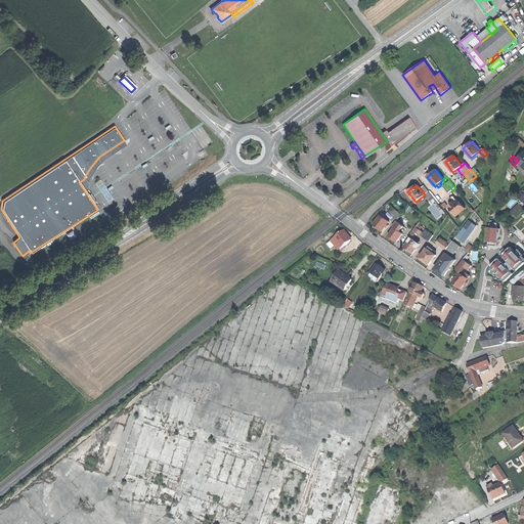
[(454,214),(456,215),(465,208),(459,201),(457,201),(454,203),(450,207),(449,208),(450,209),(454,214)]
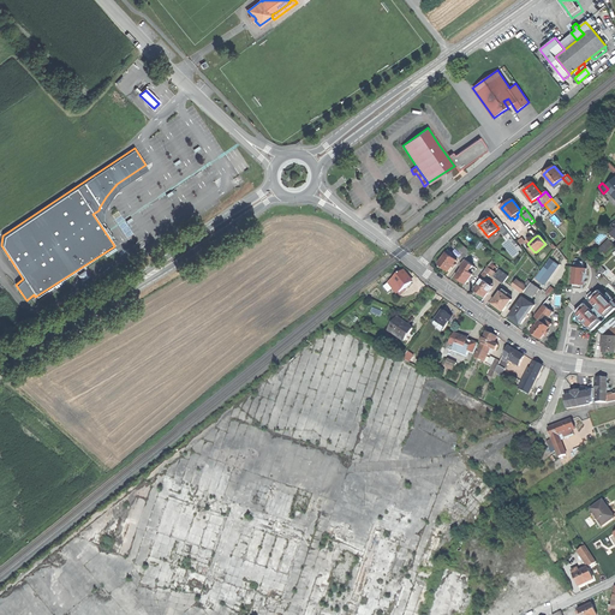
[(603,250),(607,255),(614,246),(614,244),(613,242),(611,243),(605,249),(603,250)]
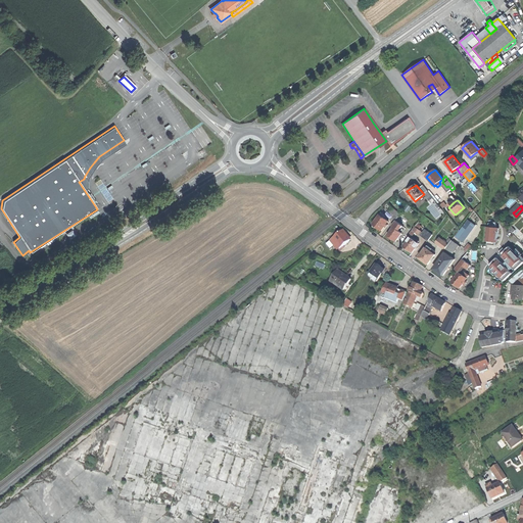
[(383,217),(380,215),(373,224),(374,225),(374,227),(375,228),(377,228),(377,227),(379,228),(381,230),(384,226),(387,223),(388,221),(383,217)]
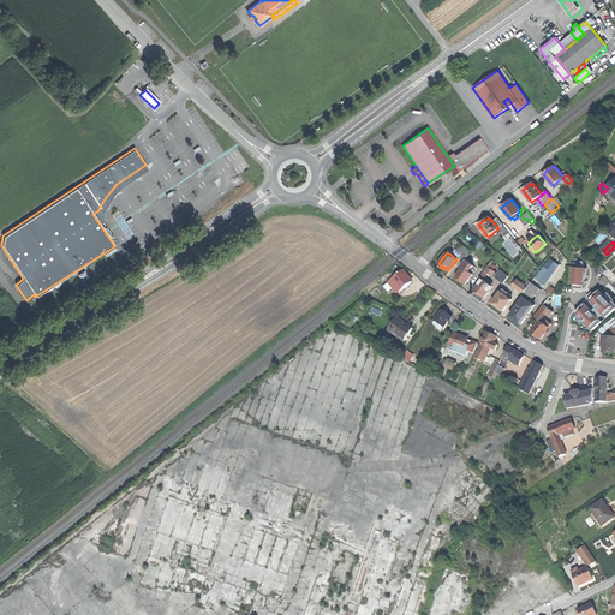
[(550,258),(542,270),(550,276),(559,264),(550,258)]
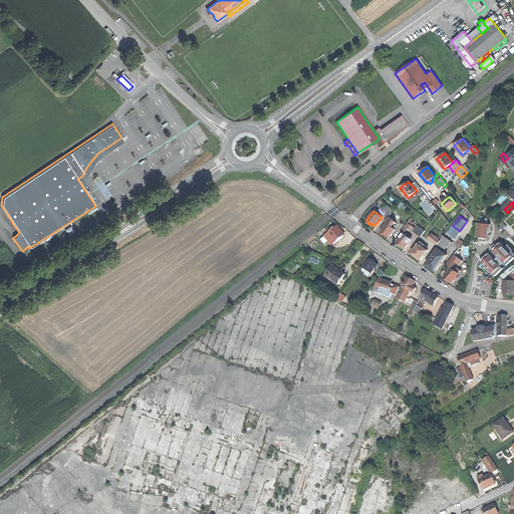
[(393,227),(396,222),(390,217),(386,221),(388,223),(393,227)]
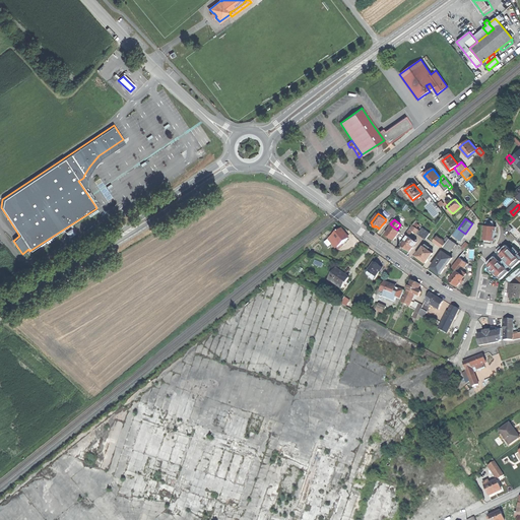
[(417,221),(416,221),(410,230),(412,232),(413,231),(416,233),(418,230),(416,229),(418,225),(416,223),(417,221)]
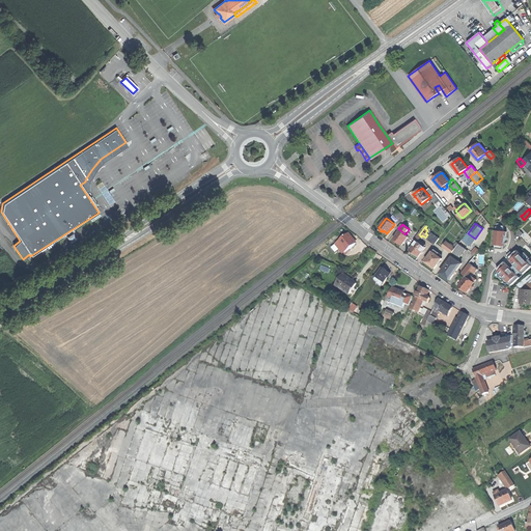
[(409,236),(406,234),(400,230),(394,239),(398,242),(402,245),(409,236)]
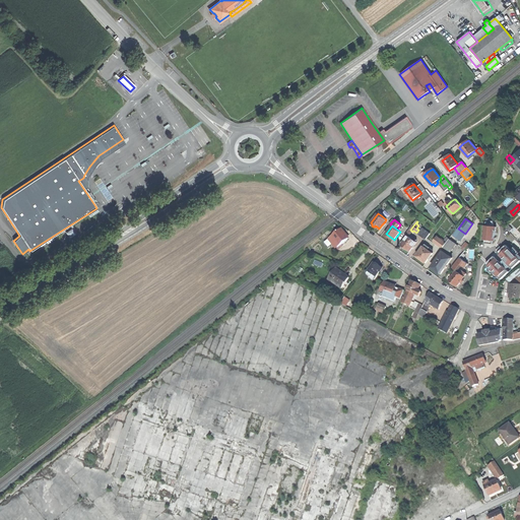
[(494,241),(495,241),(497,226),(494,226),(485,225),(484,225),(483,240),(485,240),(494,241)]
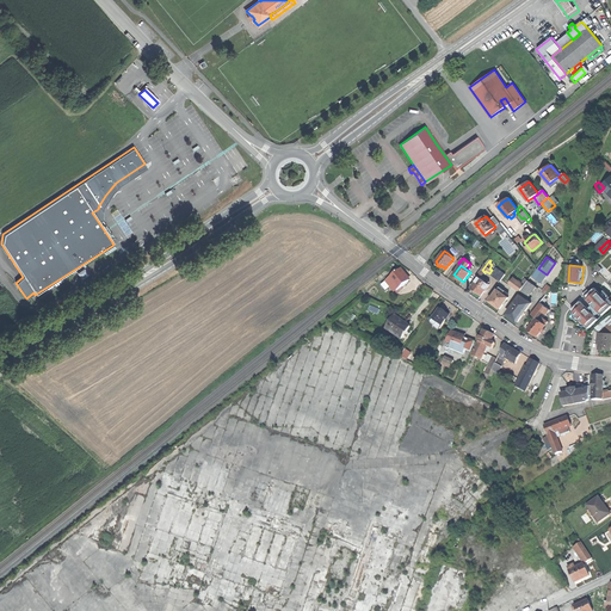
[(491,275),(500,282),(505,275),(495,267),(491,275)]
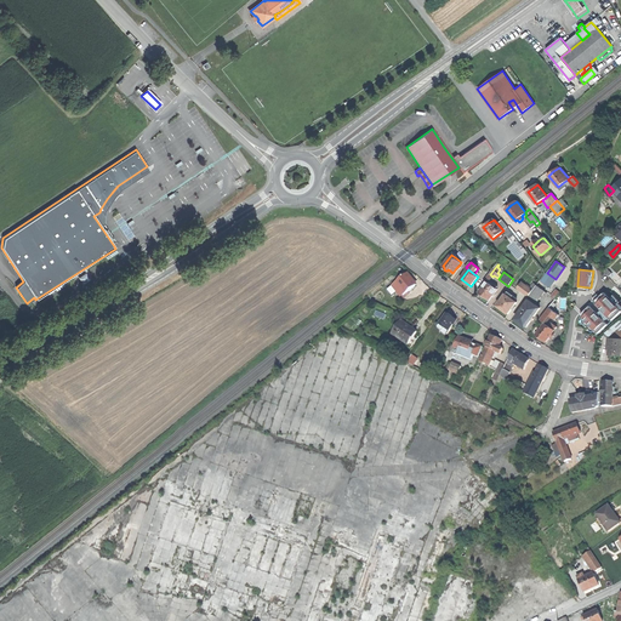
[(547,273),(541,281),(550,288),(556,279),(547,273)]
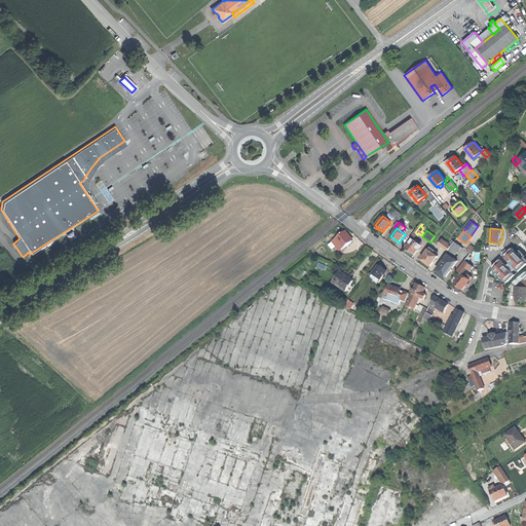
[(345,232),(337,238),(344,248),(352,241),(348,236),(345,232)]
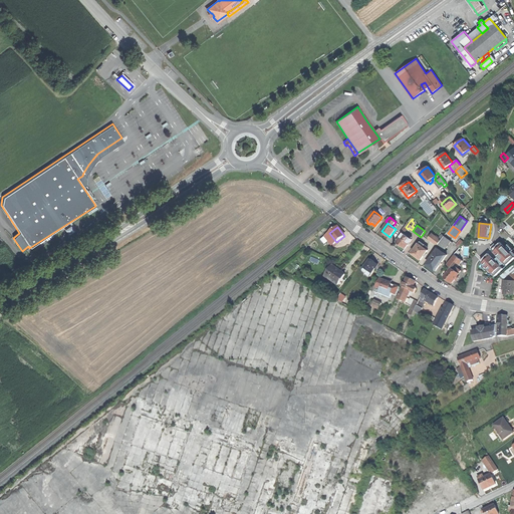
[(333,245),(336,242),(329,233),(325,237),(328,242),(330,241),(333,245)]
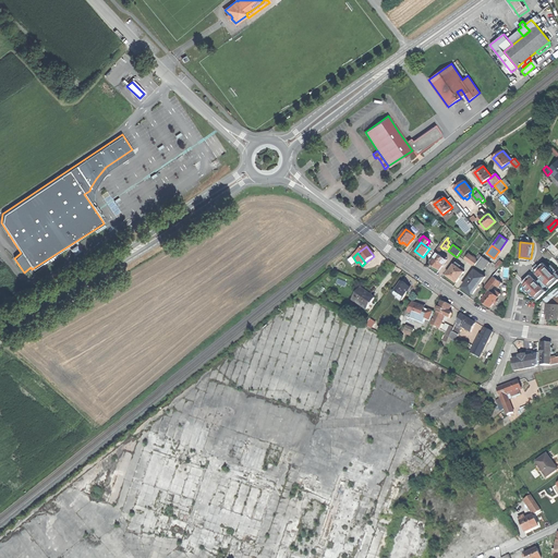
[(435,266),(439,269),(447,259),(446,259),(447,257),(444,255),(443,257),(438,254),(437,253),(429,263),(435,266)]
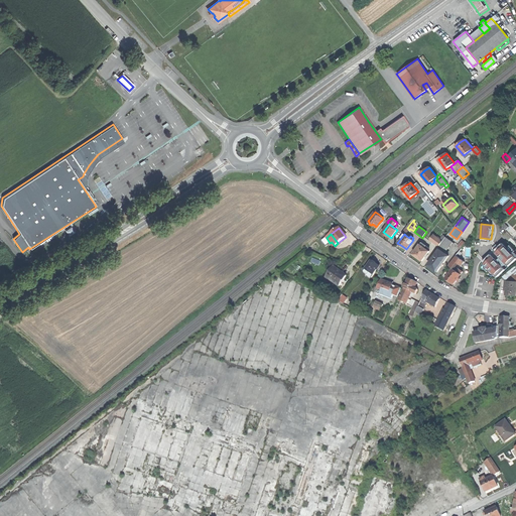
[(429,240),(438,246),(439,246),(442,241),(439,240),(433,235),(429,240)]
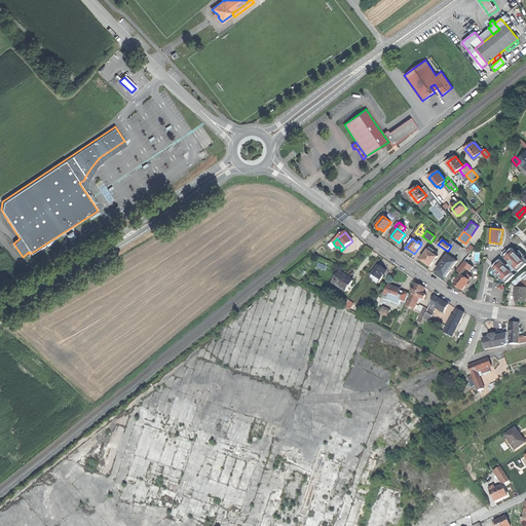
[(454,241),(451,246),(457,251),(461,247),(454,241)]
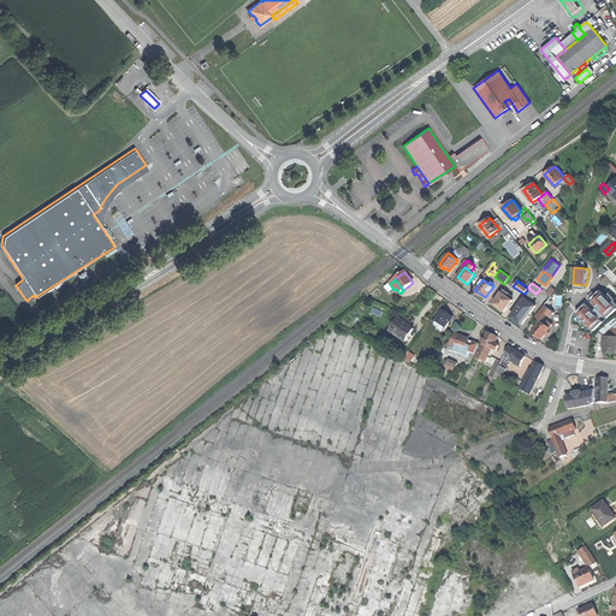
[(535,294),(528,288),(525,294),(532,298),(535,294)]
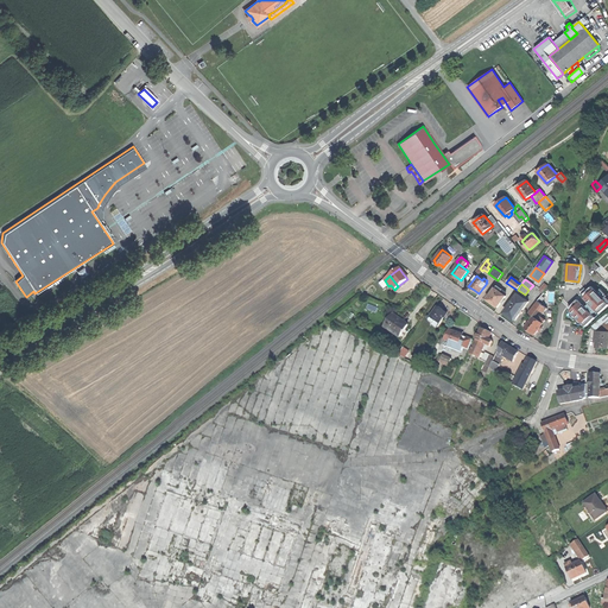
[(492,303),(498,308),(506,296),(500,292),(502,290),(496,285),(487,299),(492,303)]
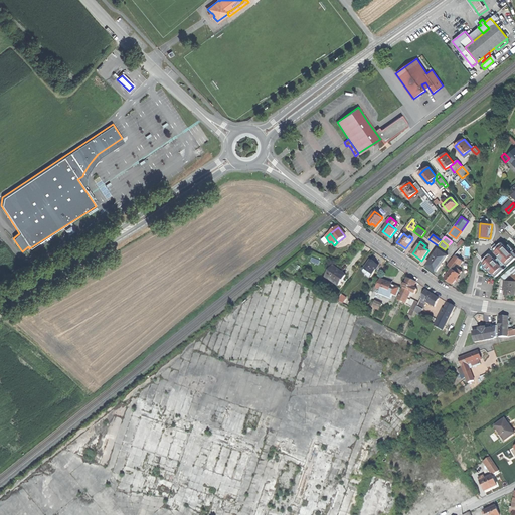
[(502,242),(494,250),(508,266),(514,259),(514,256),(510,251),(513,249),(509,244),(506,247),(502,242)]
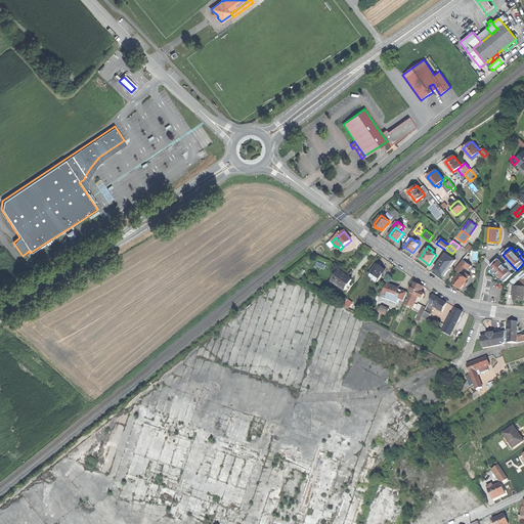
[(455,269),(460,272),(461,271),(466,265),(469,267),(475,259),(472,257),(473,256),(468,252),(455,269)]
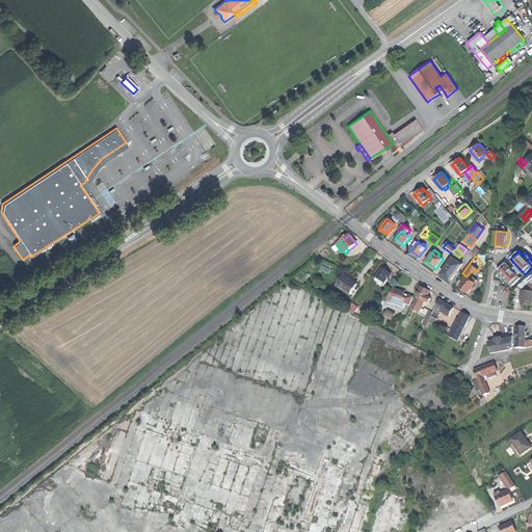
[(453,257),(442,273),(446,276),(450,280),(462,264),(453,257)]
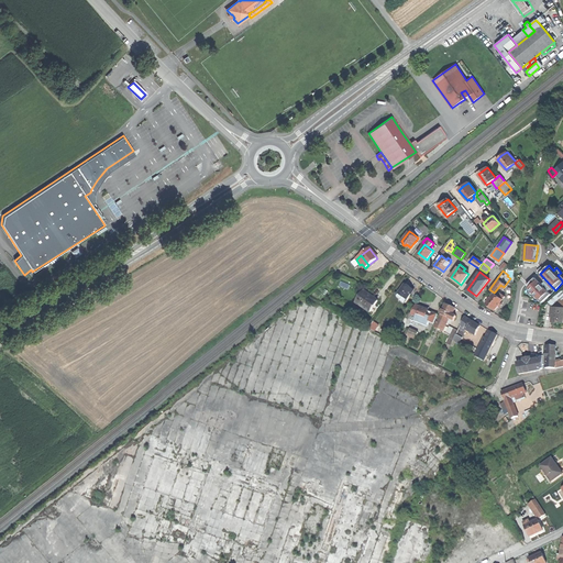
[(536,277),(527,286),(543,302),(551,295),(536,277)]
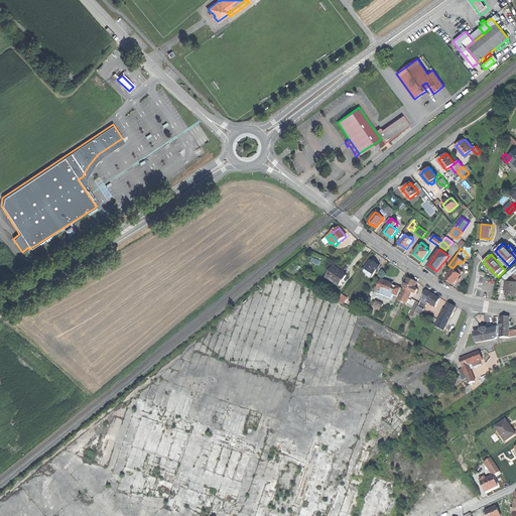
[(365,269),(373,275),(379,266),(375,263),(371,261),(365,269)]
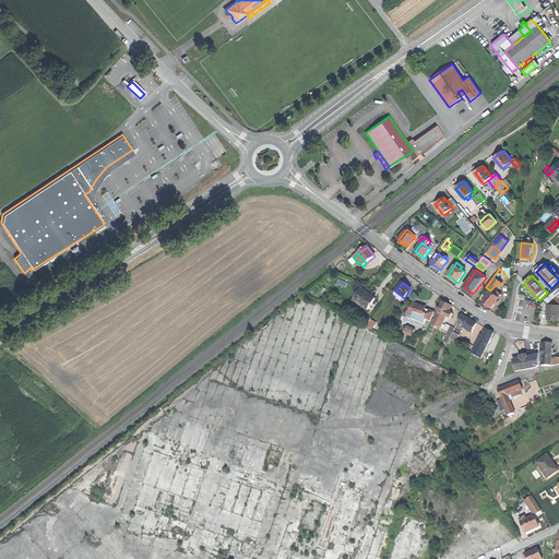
[(487,304),(491,307),(499,296),(498,296),(500,294),(496,290),(495,293),(491,289),(490,290),(483,300),(487,304)]
